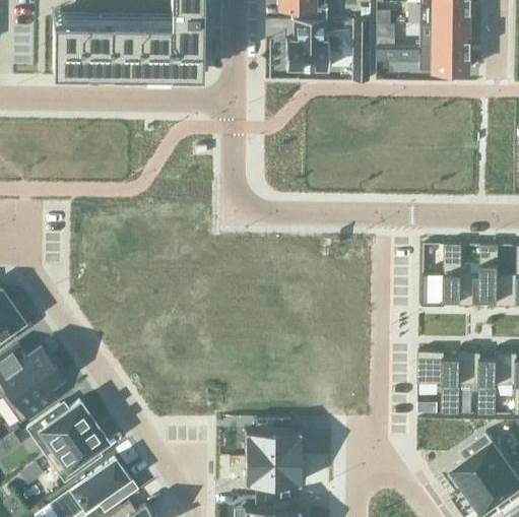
[(53,19),(52,71),(70,71),(70,65),(81,65),(81,71),(100,72),(100,65),(111,65),(111,72),(129,72),(129,65),(140,65),(139,72),(140,72),(157,72),(158,66),(169,66),(169,72),(187,72),(187,66),(202,66),(202,0),(170,0),(170,20),(53,19)]
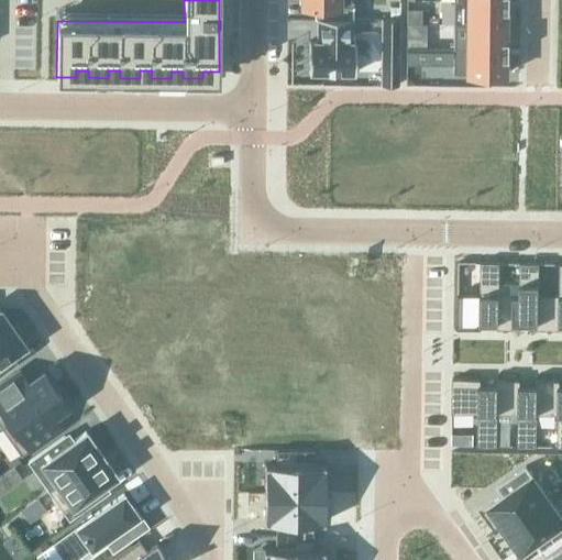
[(300,0),(301,8),(319,9),(319,21),(351,21),(353,21),(353,0),(300,0)]
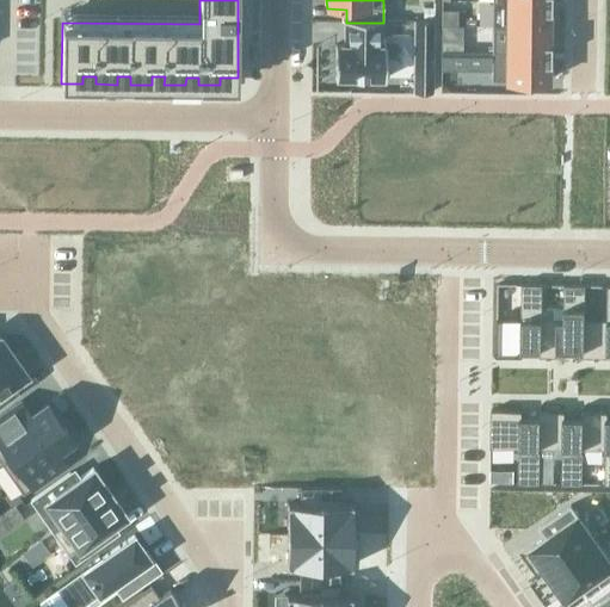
[(550,4),(493,2),(492,29),(549,29),(549,14),(550,14),(550,4)]
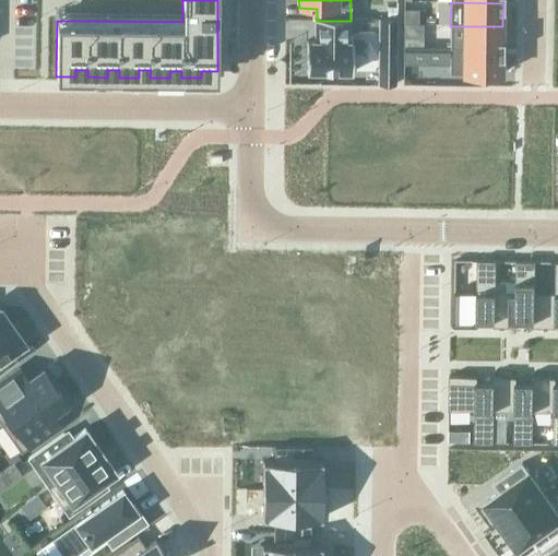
[(388,9),(388,21),(398,22),(398,9),(388,9)]
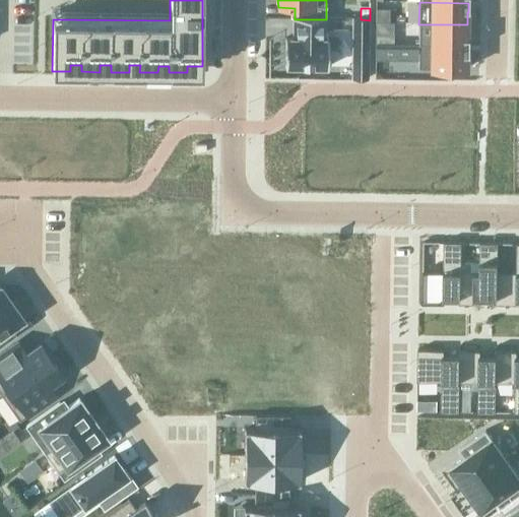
[(389,10),(376,10),(376,23),(389,23),(389,10)]
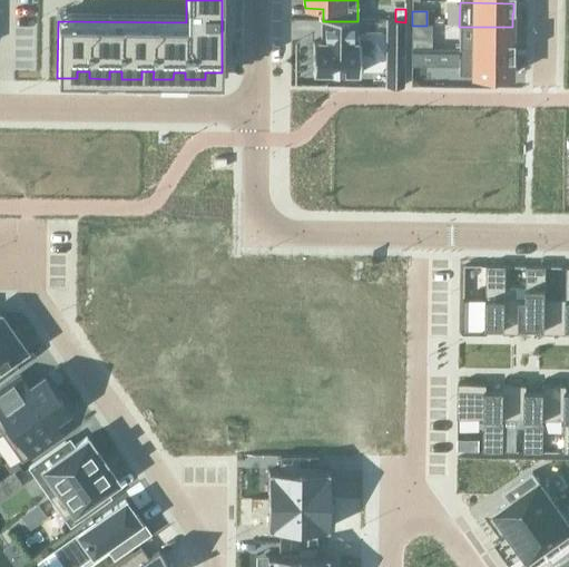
[(313,76),(360,76),(360,45),(355,45),(355,21),(323,21),(322,45),(313,45),(313,76)]
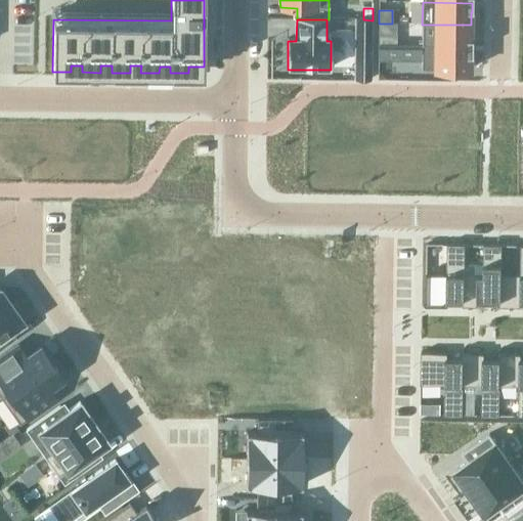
[(356,19),(355,41),(373,41),(373,20),(363,19),(356,19)]
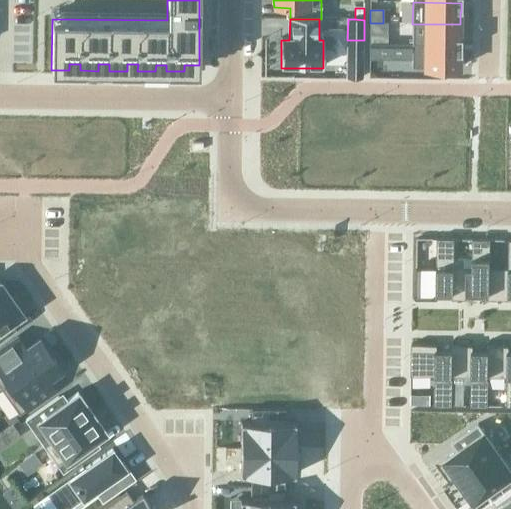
[(424,45),(424,46),(460,46),(460,38),(460,24),(424,24),(424,25),(424,45)]
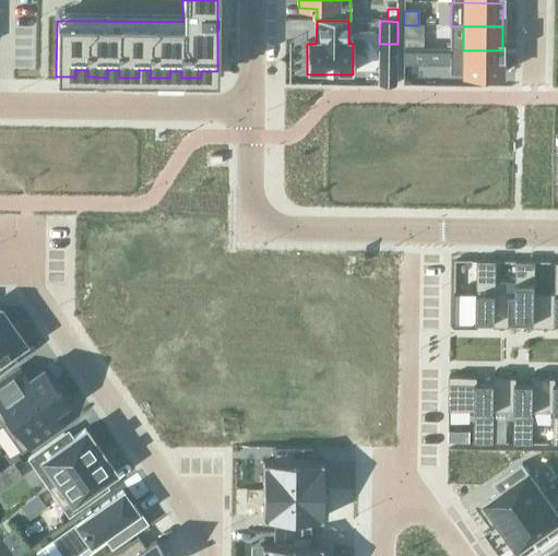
[(404,49),(425,49),(425,48),(425,37),(404,36),(404,49)]
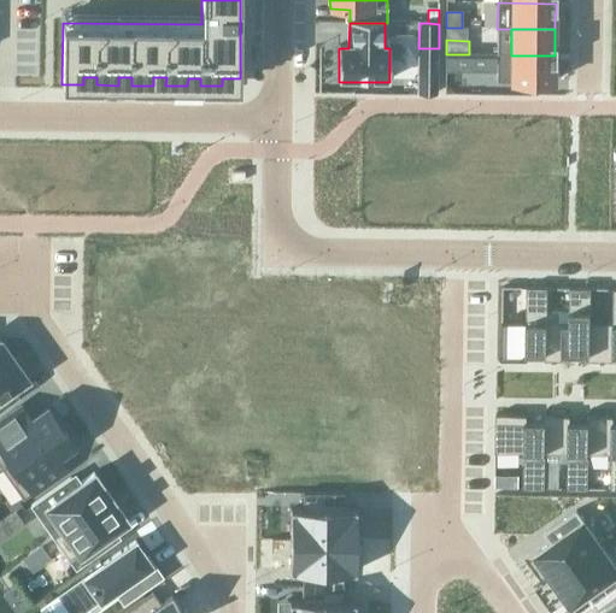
[(446,54),(446,72),(470,72),(470,54),(469,54),(446,54)]
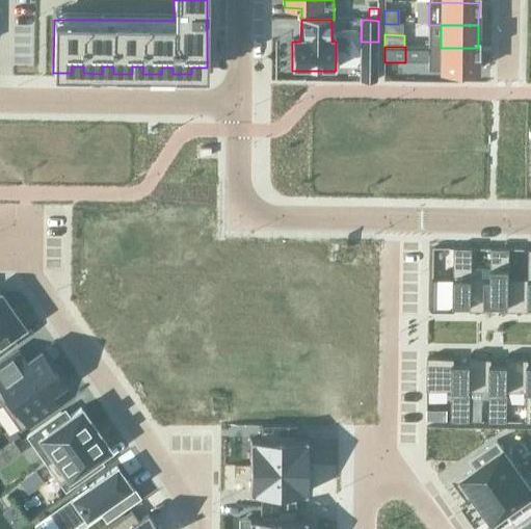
[(428,47),(428,72),(478,73),(478,56),(478,48),(428,47)]
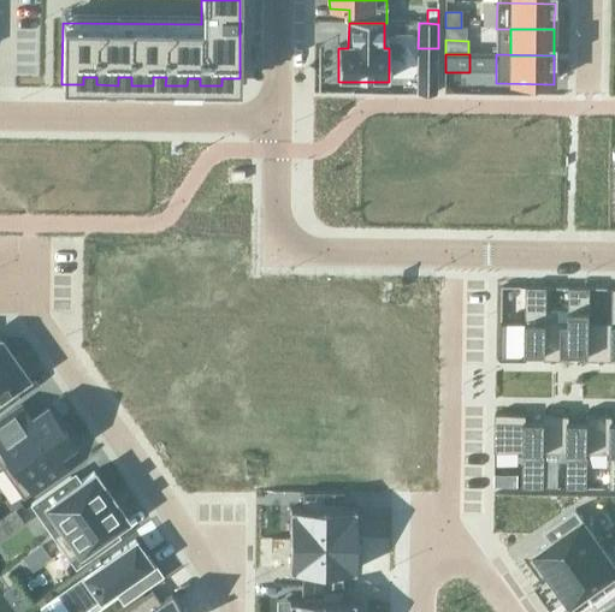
[(244,183),(244,173),(231,173),(232,183),(244,183)]
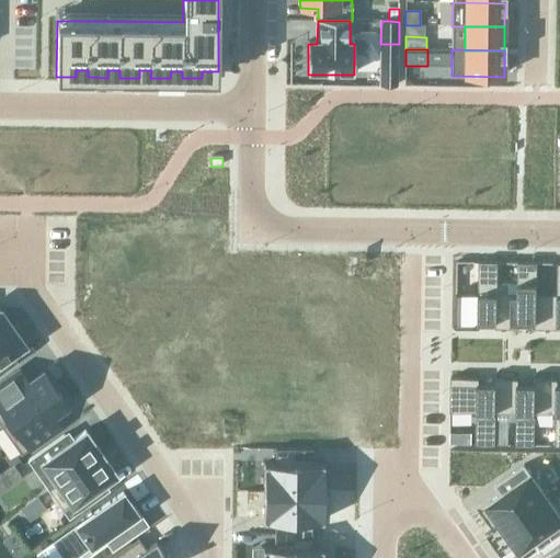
[(457,295),(456,329),(480,329),(480,325),(495,325),(495,330),(496,330),(498,295),(498,264),(479,263),(479,295),(457,295)]
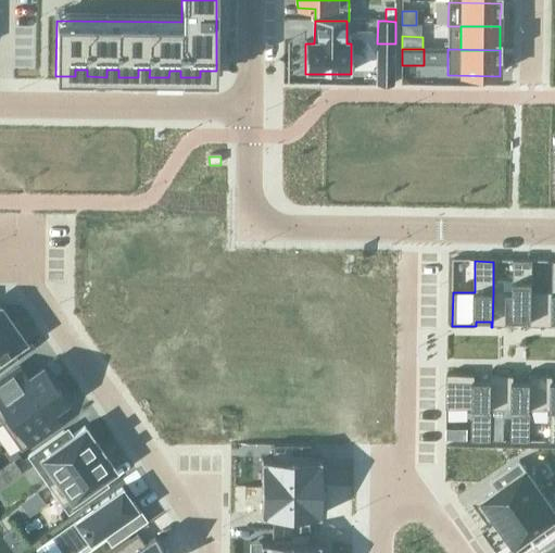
[(493,292),(492,327),(515,327),(515,322),(530,322),(530,327),(531,327),(531,293),(532,262),(514,262),(514,293),(493,292)]
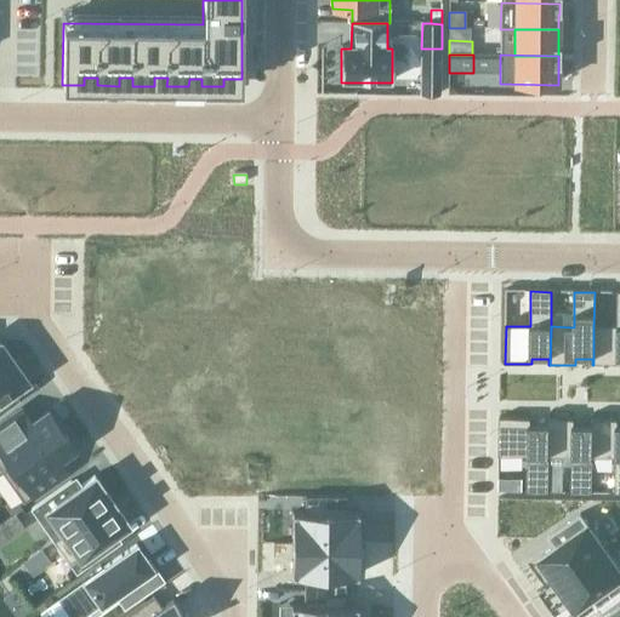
[(593,327),(593,365),(619,365),(619,360),(619,292),(618,293),(618,327),(595,327),(593,327)]
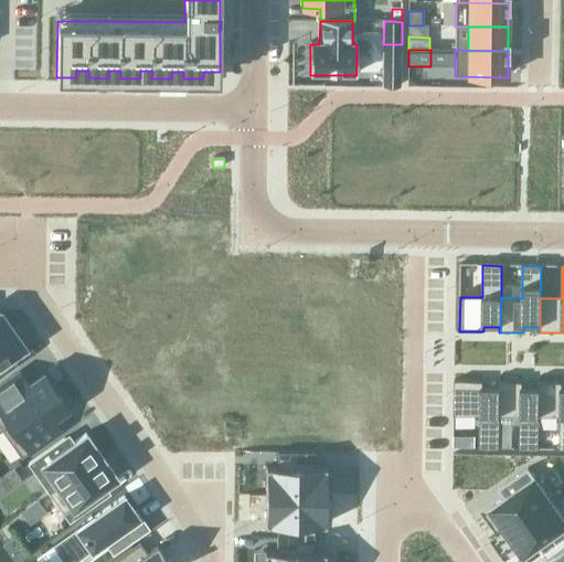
[(0,333),(10,327),(0,313),(0,333)]
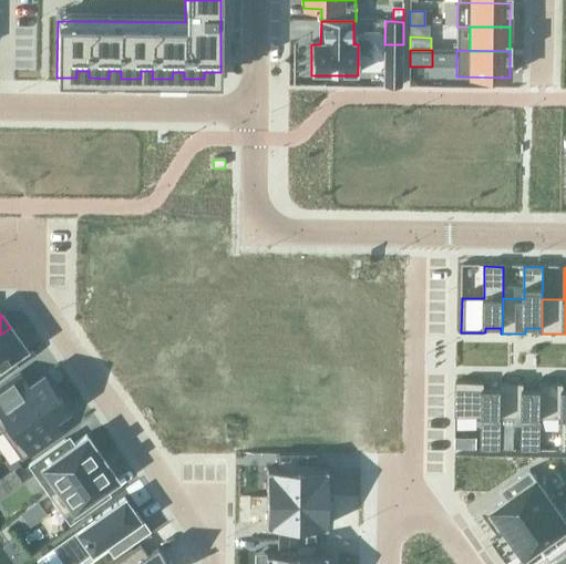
[(0,378),(17,367),(11,360),(26,349),(10,328),(0,335),(0,378)]
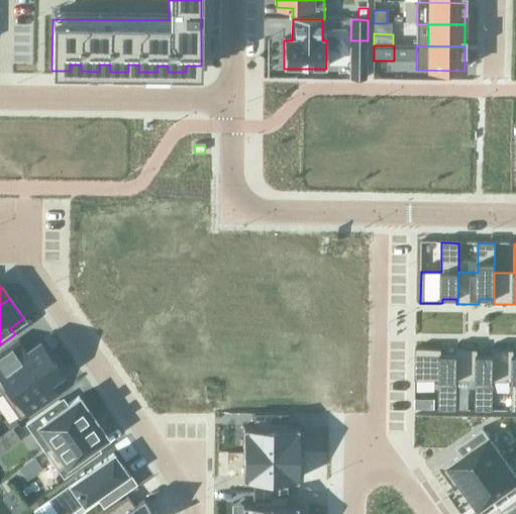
[(0,354),(0,392),(1,394),(52,358),(48,354),(48,355),(39,343),(21,356),(14,345),(0,354)]
